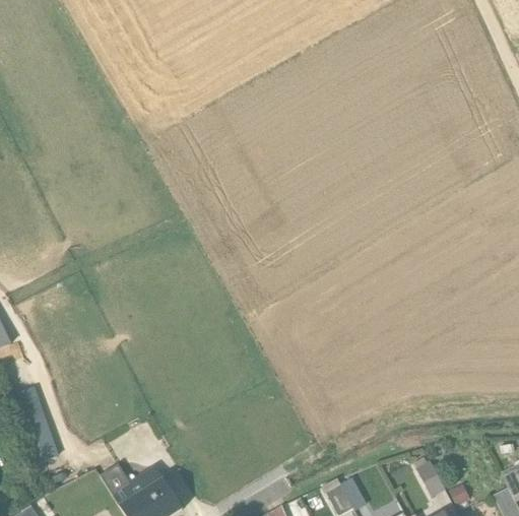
[(0,346),(10,342),(0,320),(0,346)]
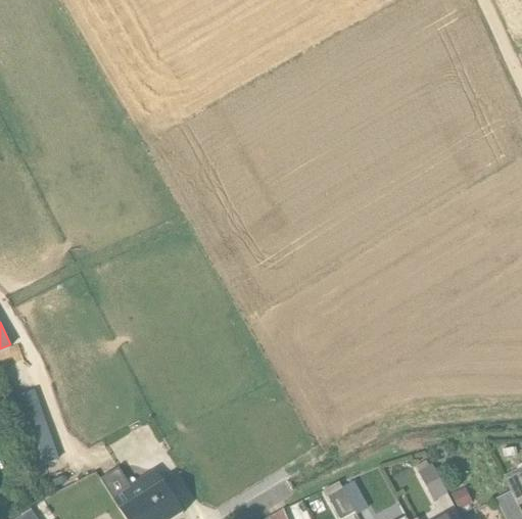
[(0,381),(0,416),(10,413),(0,381)]
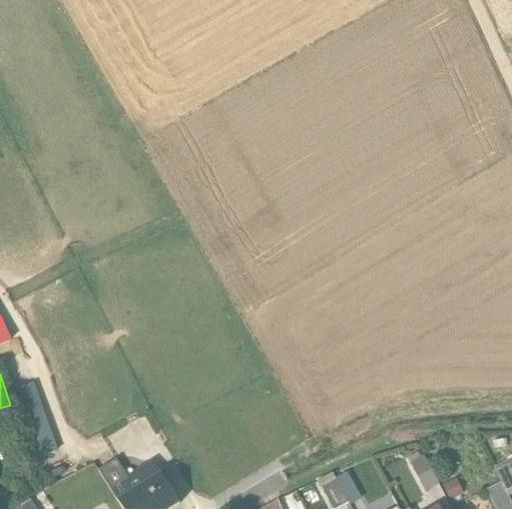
[(10,389),(32,457),(57,449),(35,381),(10,389)]
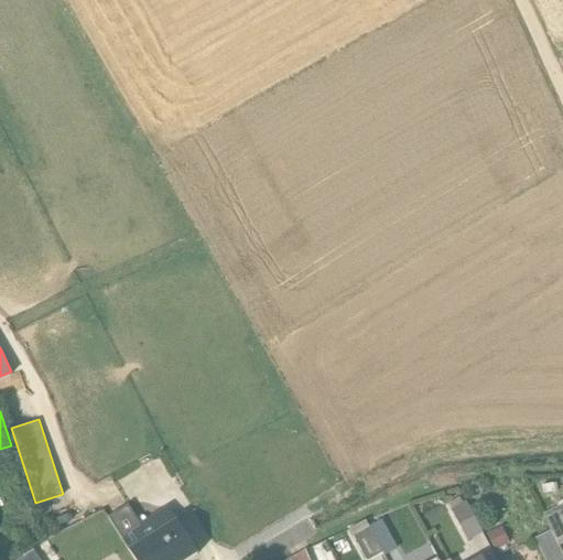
[(459,495),(447,503),(468,539),(483,530),(465,499),(463,501),(459,495)]
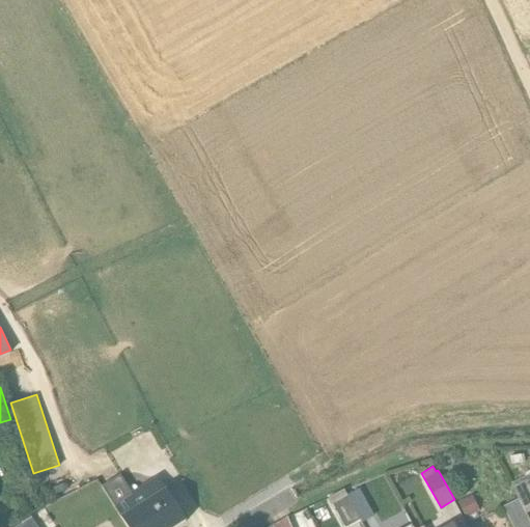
[(529,468),(525,470),(527,473),(510,481),(519,497),(525,511),(529,508),(529,468)]
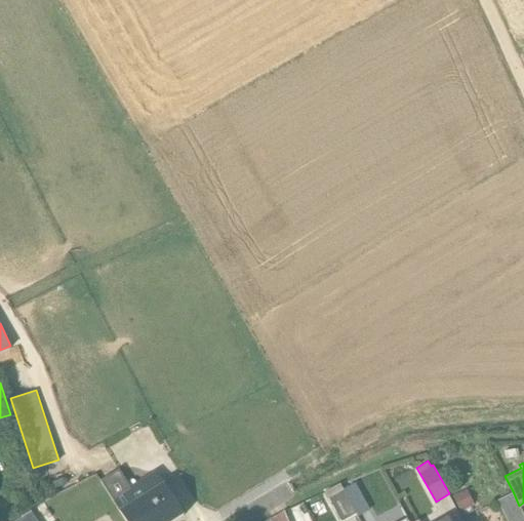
[(119,468),(101,479),(127,520),(170,520),(184,513),(156,469),(130,485),(119,468)]
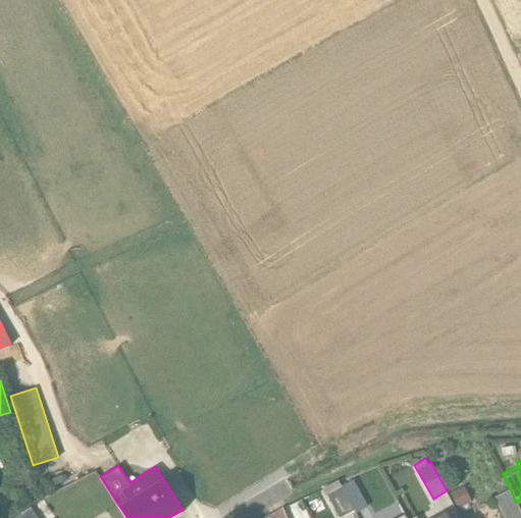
[(342,485),(339,479),(323,487),(340,517),(354,509),(342,485)]
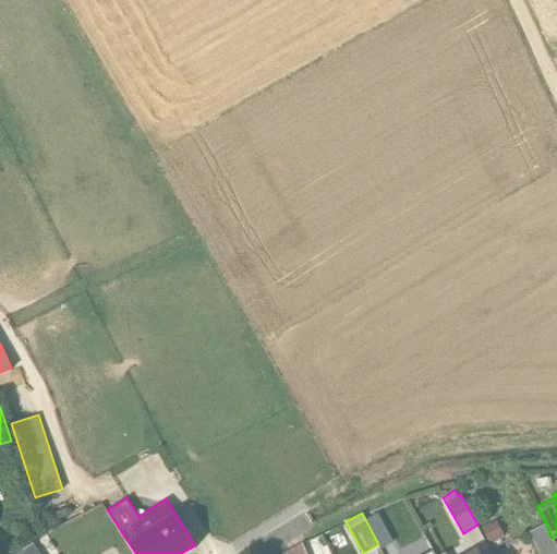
[(378,544),(380,546),(394,540),(377,513),(365,519),(378,544)]
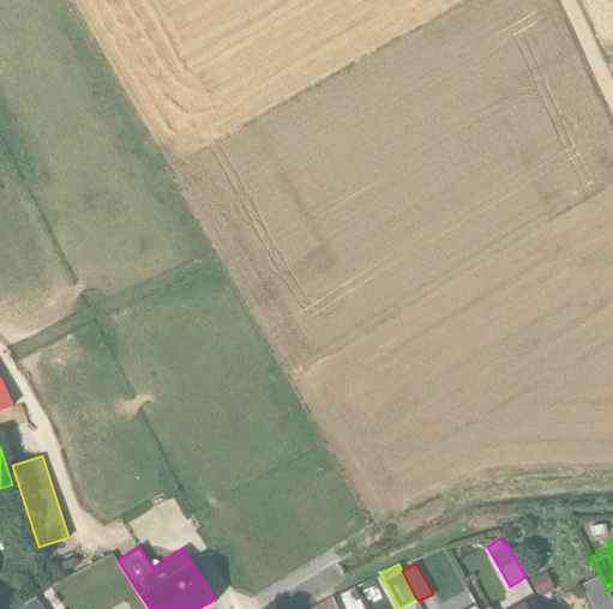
[(546,570),(532,578),(541,596),(544,595),(545,600),(553,595),(551,590),(554,589),(546,570)]
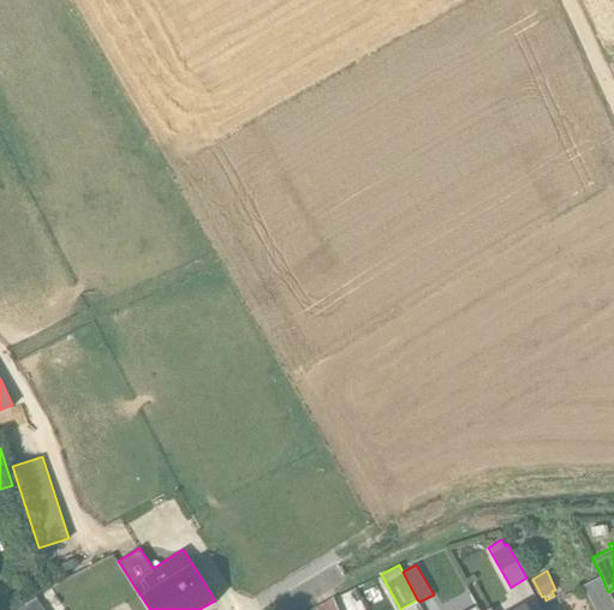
[(608,592),(601,575),(583,584),(595,609),(613,609),(613,600),(608,592)]
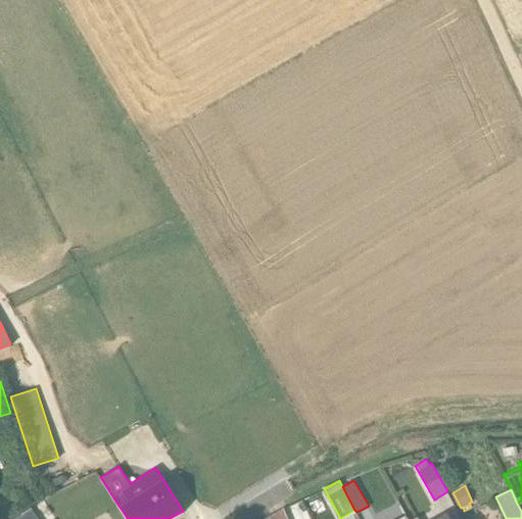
[(10,518),(38,518),(33,510),(31,507),(10,518)]
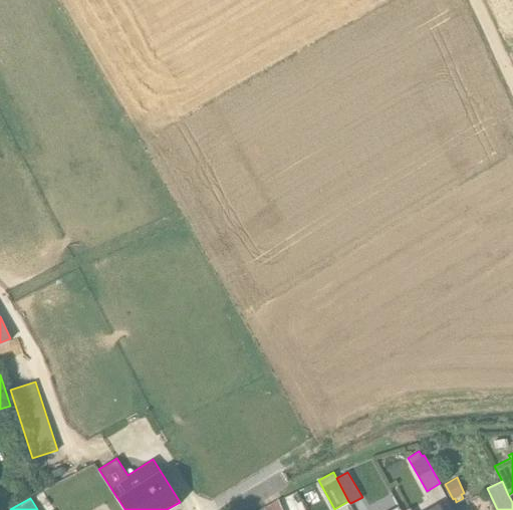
[(282,509),(278,499),(265,507),(266,509),(282,509)]
